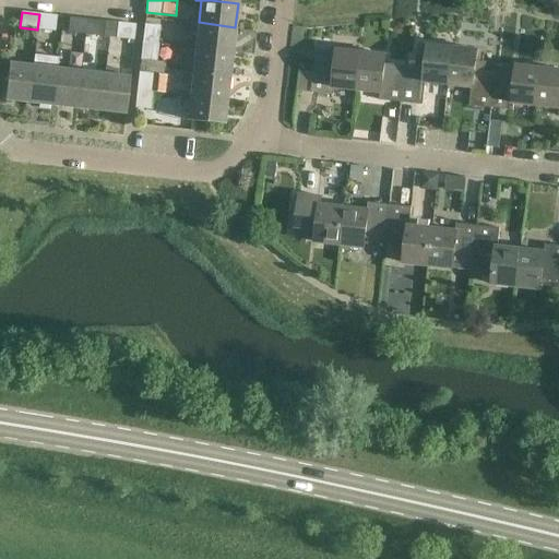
[(39,14),(37,30),(55,32),(57,16),(39,14)]
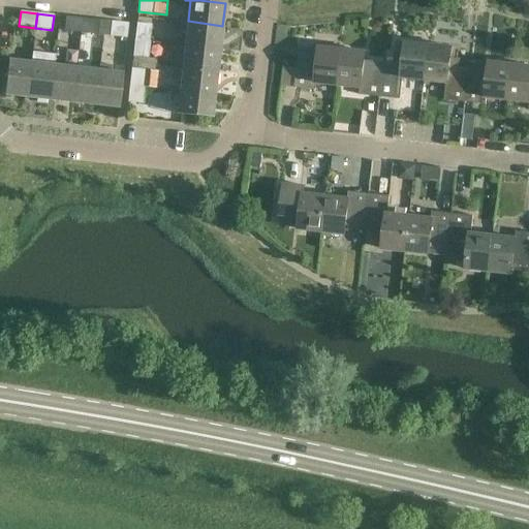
[(64,31),(82,33),(83,19),(65,17),(64,31)]
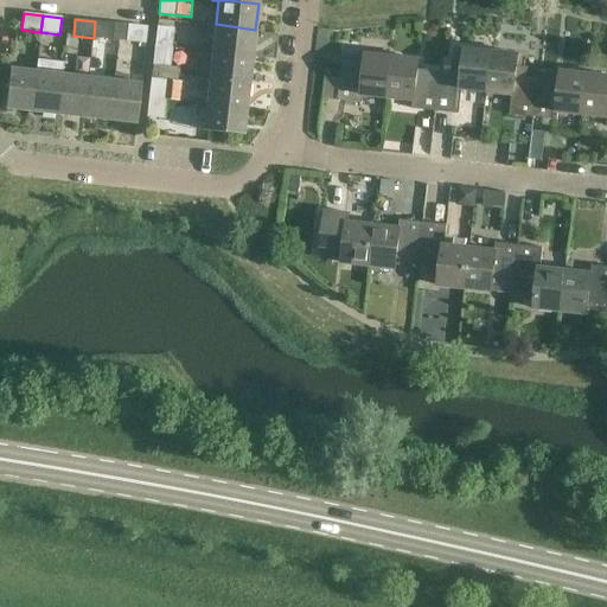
[(95,21),(94,38),(119,40),(121,24),(95,21)]
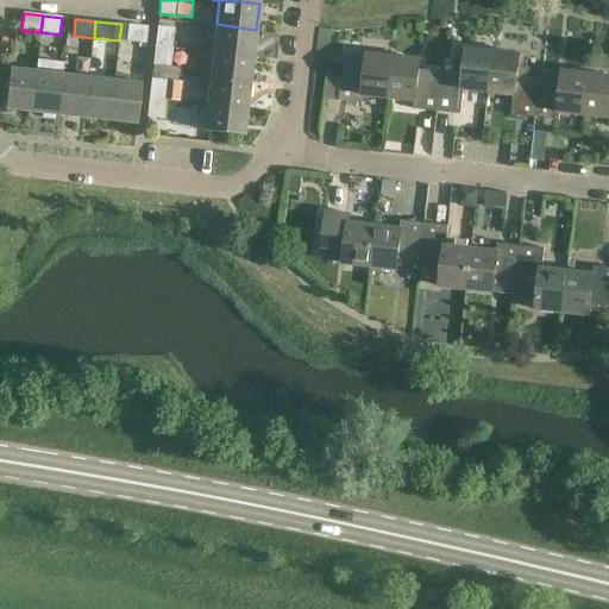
[(119,41),(146,44),(149,27),(121,24),(119,41)]
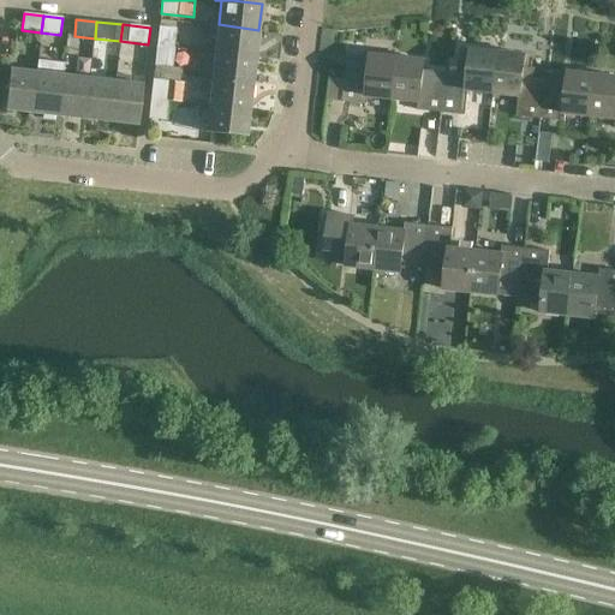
[(215,51),(256,57),(258,30),(219,24),(215,51)]
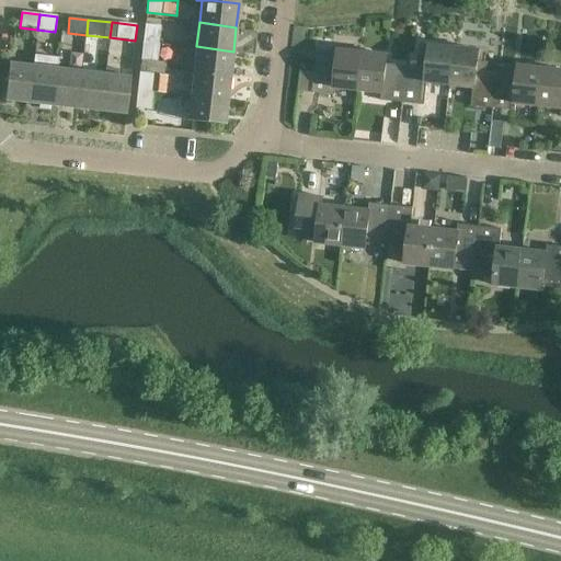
[(142,44),(158,46),(159,46),(161,26),(145,24),(142,44)]
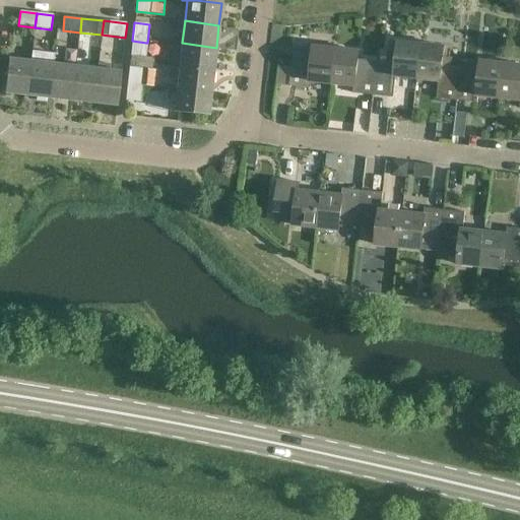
[(144,63),(146,43),(132,41),(130,61),(144,63)]
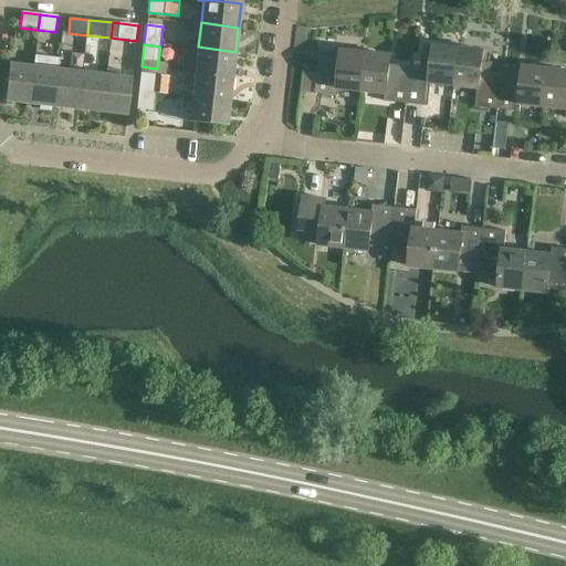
[(431,84),(454,86),(459,49),(435,45),(432,56),(422,55),(422,56),(425,56),(423,73),(410,71),(407,104),(429,106),(431,84)]
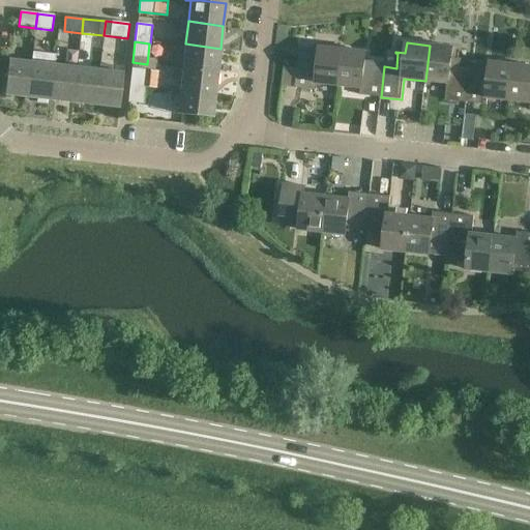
[(217,70),(221,49),(185,43),(183,66),(217,70)]
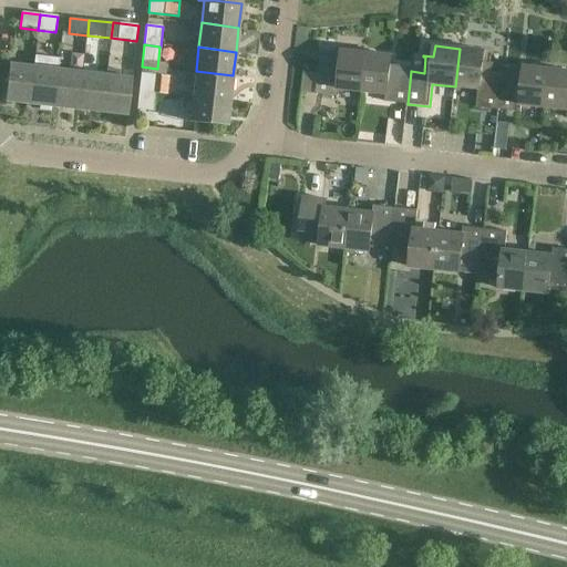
[(476,107),(498,110),(503,76),(490,75),(491,64),(493,64),(493,63),(483,62),(484,51),(460,49),(455,86),(478,89),(476,107)]
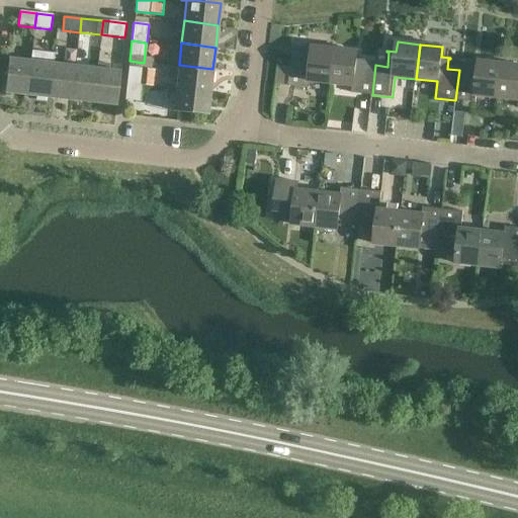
[(310,81),(331,84),(335,49),(313,47),(312,59),(293,56),(293,53),(292,53),(288,86),(309,88),(310,81)]
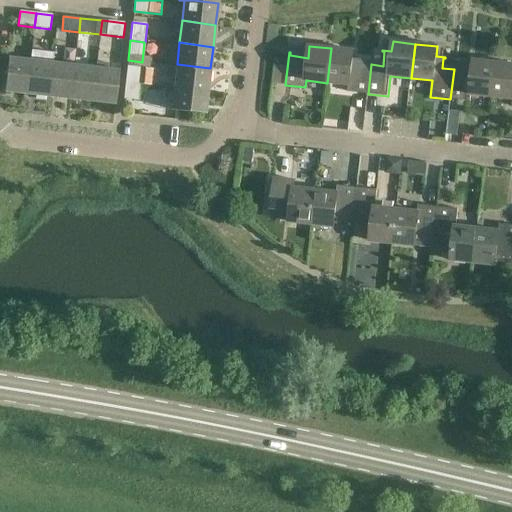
[(331,48),(327,83),(349,85),(348,92),(368,94),(371,64),(352,62),(353,51),(331,48)]
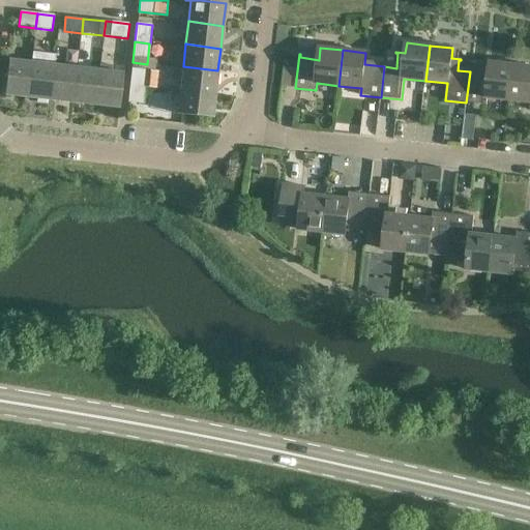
[(31,62),(8,60),(4,94),(27,97),(31,62)]
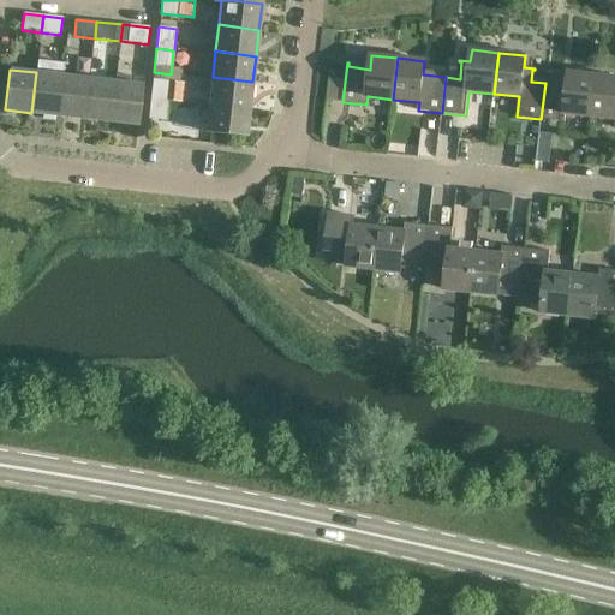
[(31,113),(58,115),(63,76),(36,72),(31,113)]
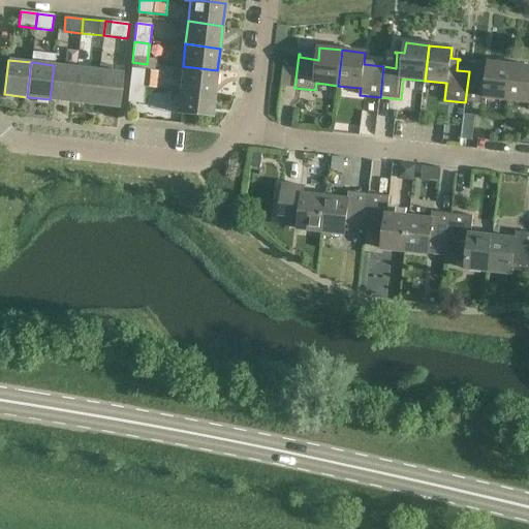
[(156,65),(147,64),(132,62),(129,86),(144,87),(156,88),(158,71),(155,71),(156,65)]
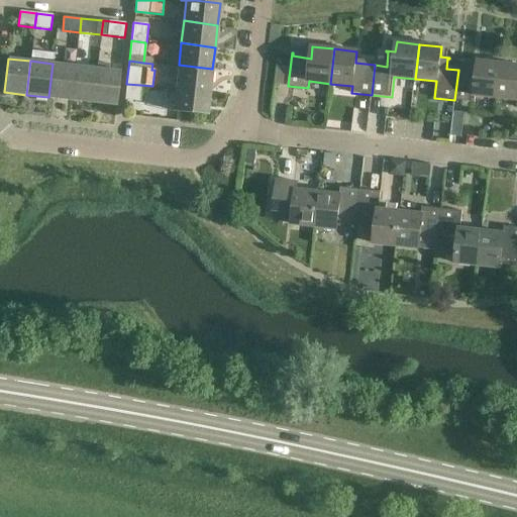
[(476,96),(497,98),(501,64),(479,61),(477,72),(458,70),(454,100),(475,103),(476,96)]
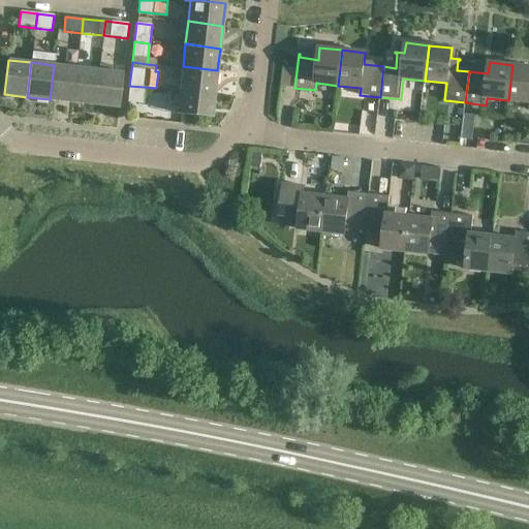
[(54,65),(50,99),(73,102),(76,67),(54,65)]
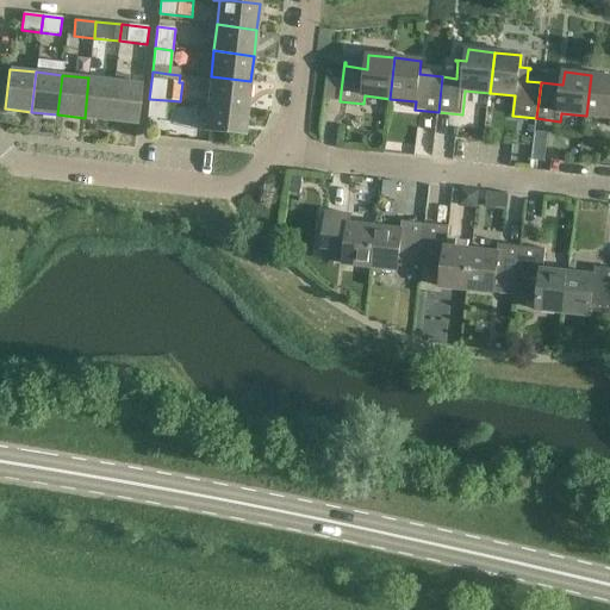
[(137,124),(142,83),(128,82),(128,76),(114,75),(113,81),(116,81),(111,122),(137,124)]
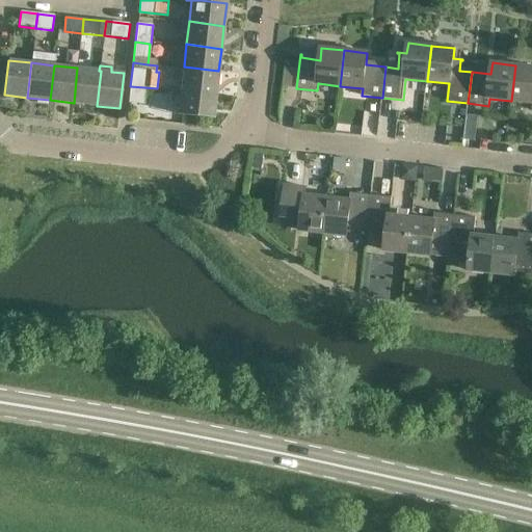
[(531,67),(515,65),(511,101),(531,103),(531,67)]
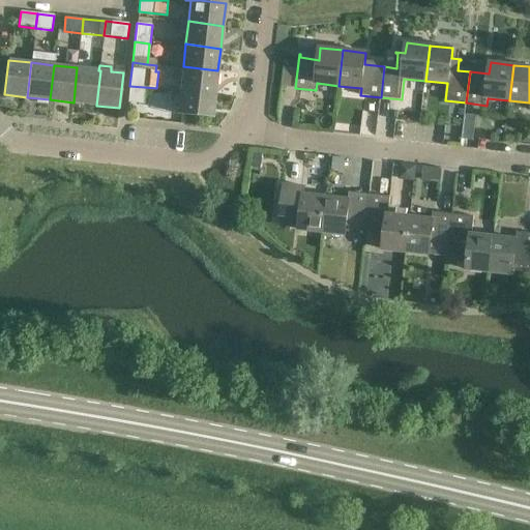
[(215,93),(217,70),(183,66),(180,89),(215,93)]
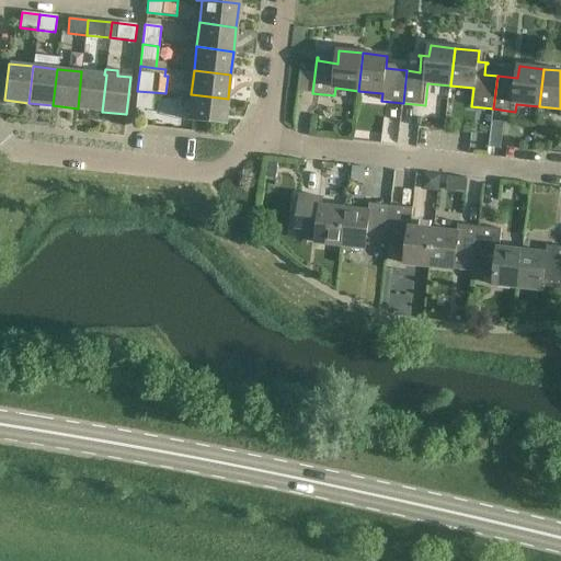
[(78,109),(102,112),(106,75),(104,75),(81,71),(78,109)]
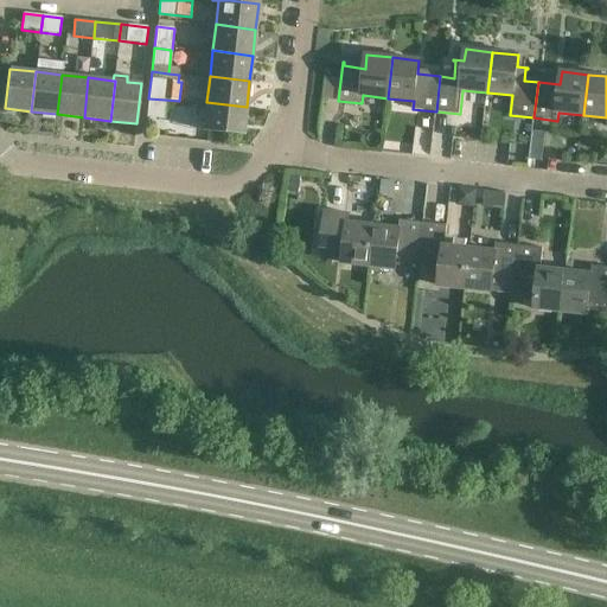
[(148,98),(147,117),(164,120),(165,100),(148,98)]
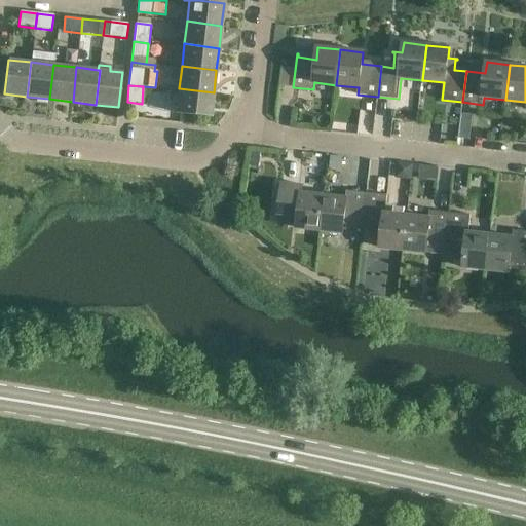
[(211,117),(214,92),(179,88),(176,113),(211,117)]
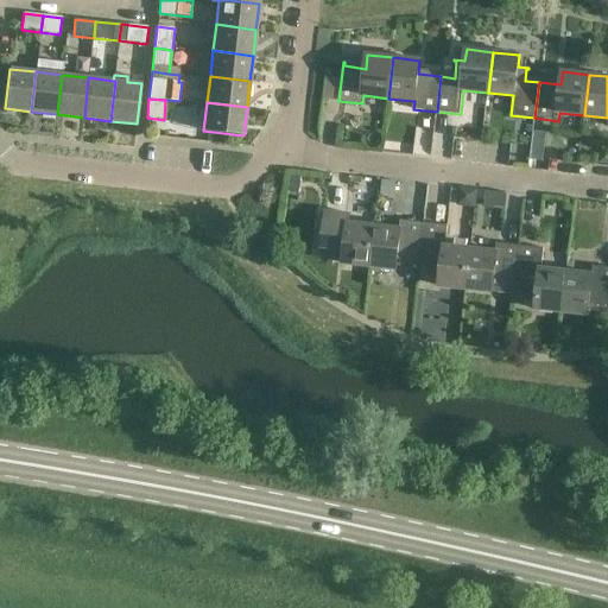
[(532,144),(531,159),(543,160),(544,145),(532,144)]
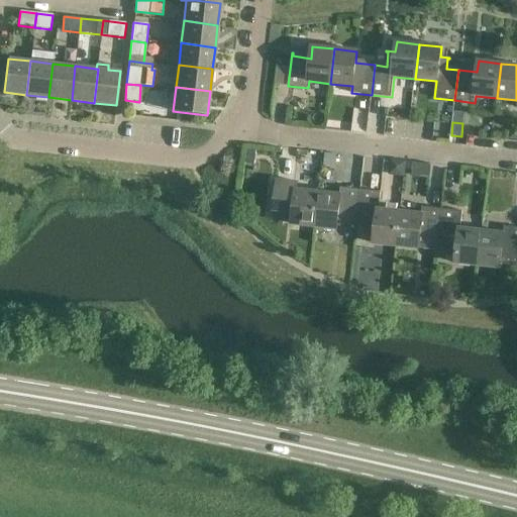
[(509,133),(508,139),(516,139),(516,128),(515,129),(509,133)]
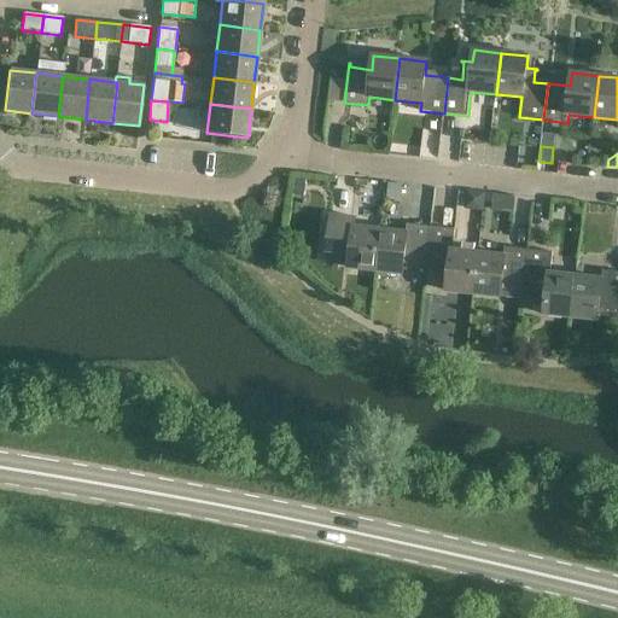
[(307,181),(297,180),(295,196),(304,197),(307,181)]
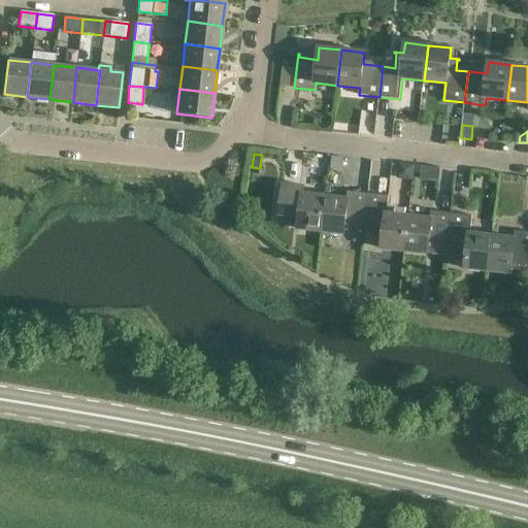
[(331,156),(330,170),(343,171),(344,158),(331,156)]
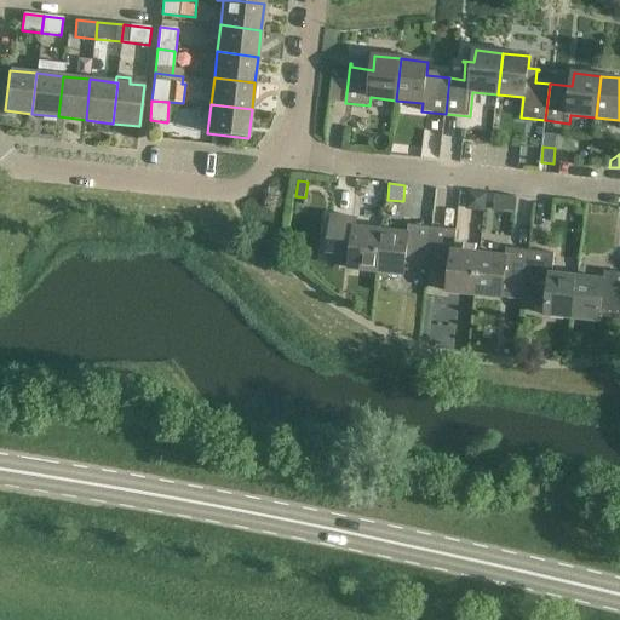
[(468,190),(465,210),(484,212),(487,193),(468,190)]
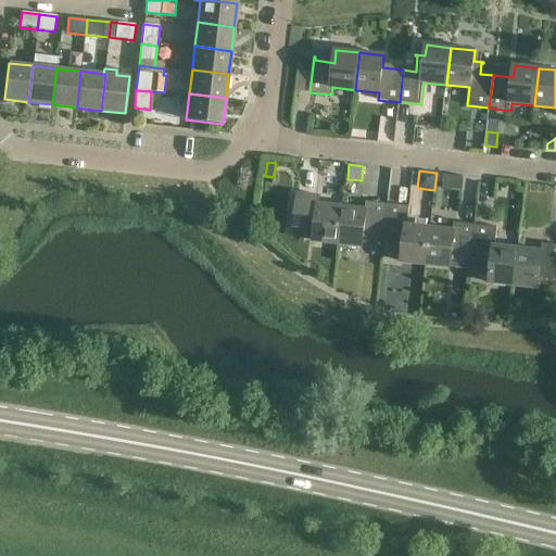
[(444,175),(442,190),(462,192),(464,177),(444,175)]
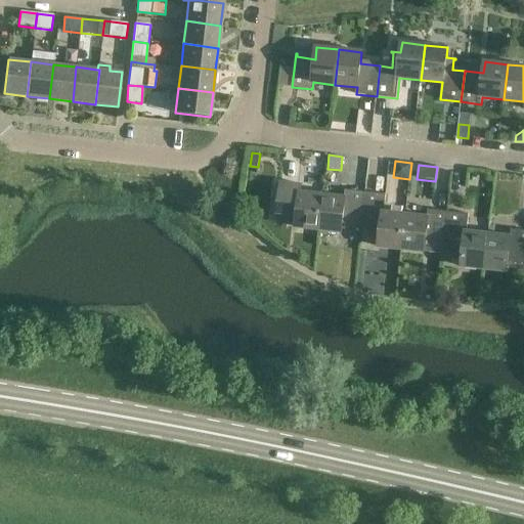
[(318,229),(322,194),(301,192),(302,185),(281,182),(277,217),(278,217),(278,213),(298,216),(296,227),(318,229)]
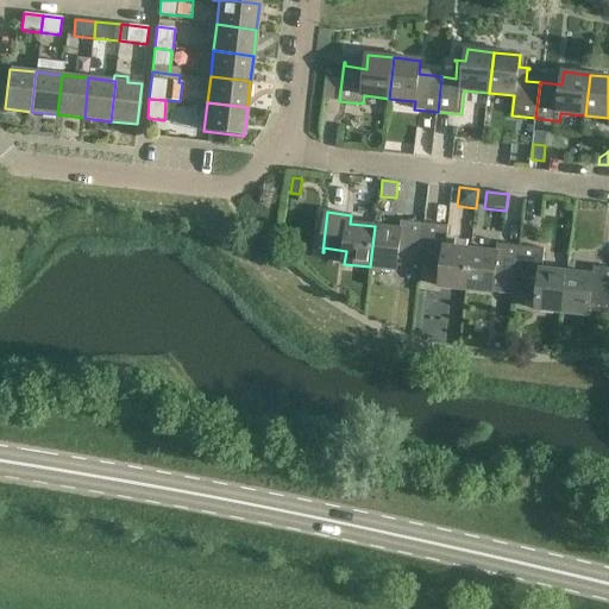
[(375,226),(370,267),(397,270),(399,256),(421,259),(425,224),(401,221),(400,228),(375,226)]
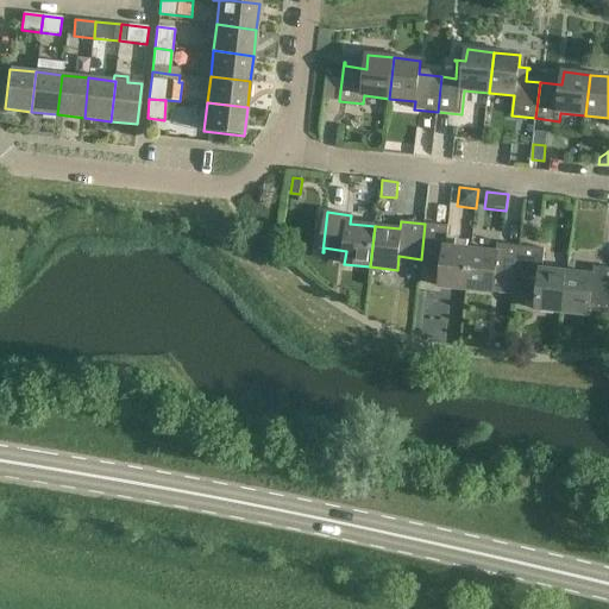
[(431,274),(441,275),(440,287),(466,290),(471,249),(446,246),(449,226),(425,224),(421,259),(435,261),(433,272),(431,272),(431,274)]
